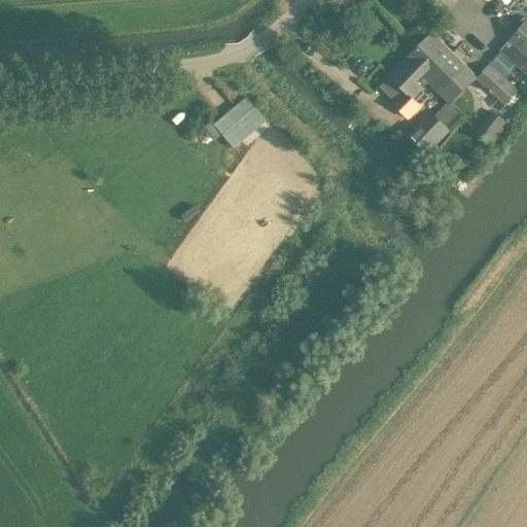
[(526,71),(526,22),(500,51),(525,74),(526,71)]
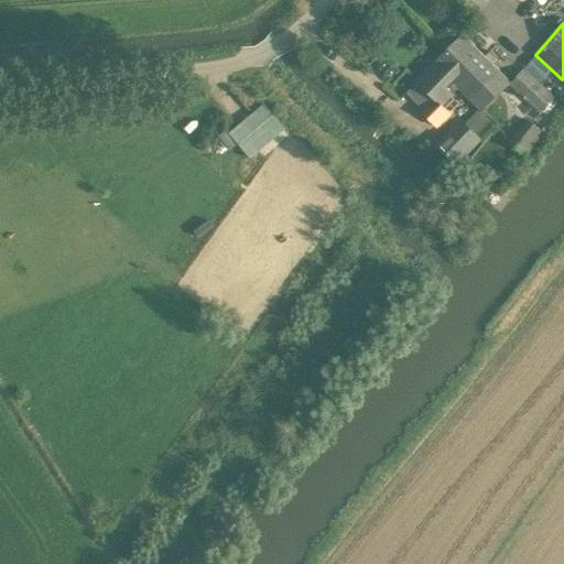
[(481,112),(508,86),(491,68),(499,61),(489,51),(481,58),(461,38),(445,52),(463,71),(452,82),(458,89),(459,89),(481,112)]
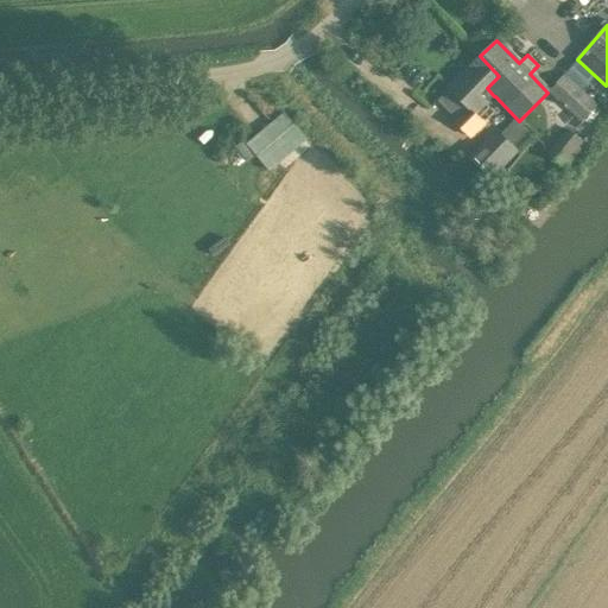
[(448,89),(475,116),(494,96),(487,88),(499,76),(480,56),(448,89)]
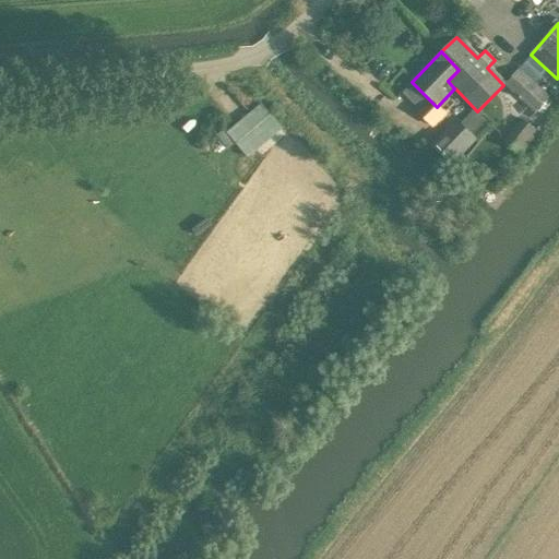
[(504,85),(534,114),(556,88),(549,83),(544,88),(521,68),(504,85)]
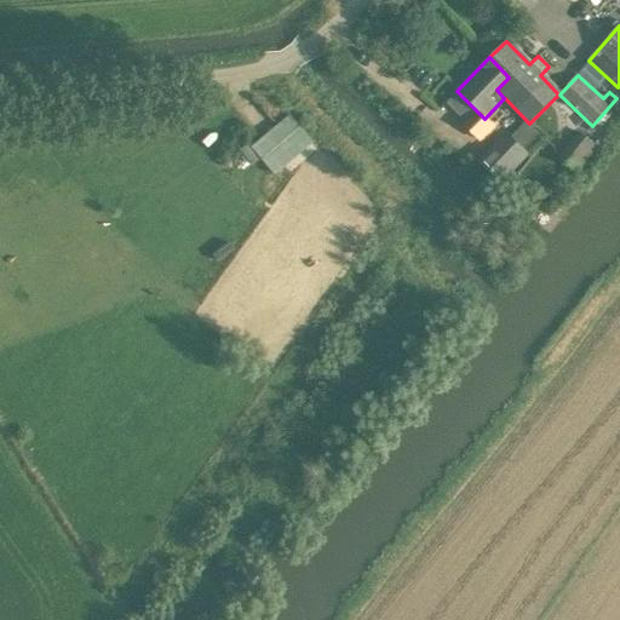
[(303,131),(290,115),(273,128),(265,135),(279,151),(303,131)]
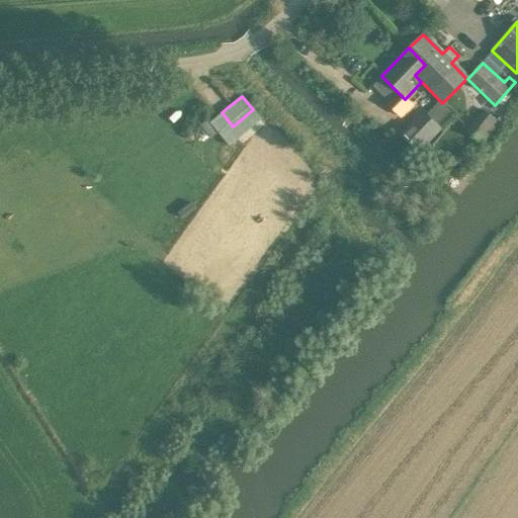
[(442,128),(422,109),(400,134),(420,152),(442,128)]
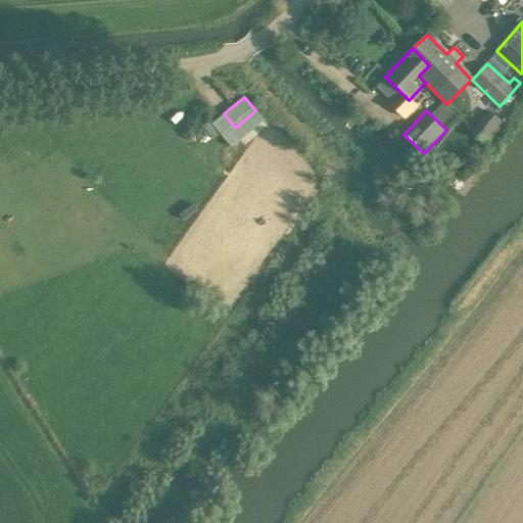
[(472,133),(482,141),(498,121),(488,111),(472,133)]
